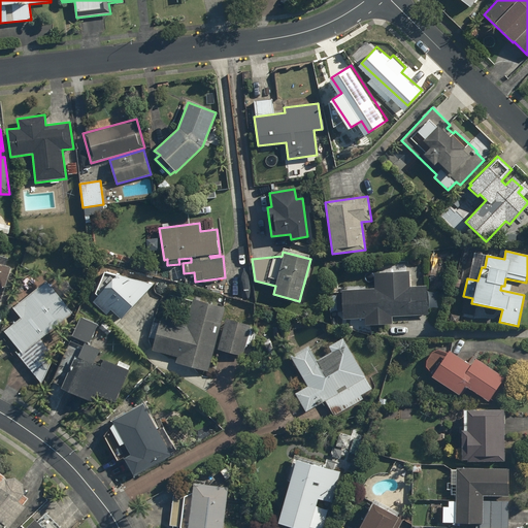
[(0,306),(11,268),(0,264),(0,306)]
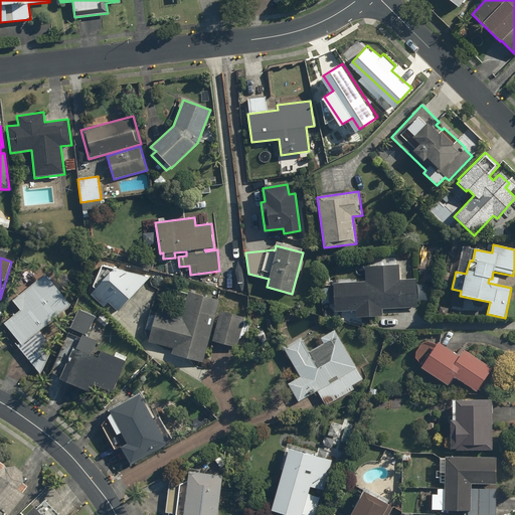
[(355,318),(383,316),(382,310),(418,308),(416,279),(399,280),(398,265),(365,267),(366,281),(334,284),(335,311),(355,310),(355,318)]
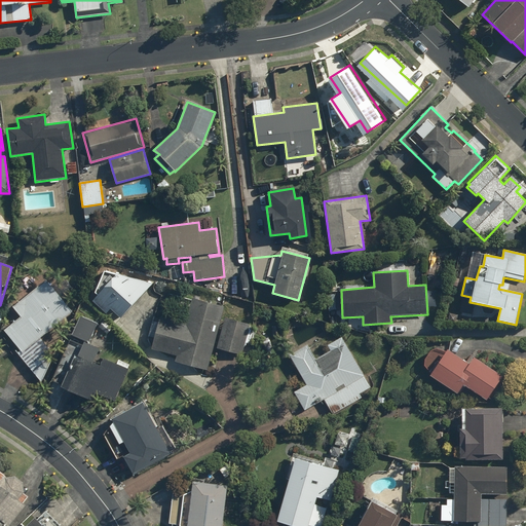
[(110,308),(120,318),(152,284),(117,274),(94,300),(107,312),(110,308)]
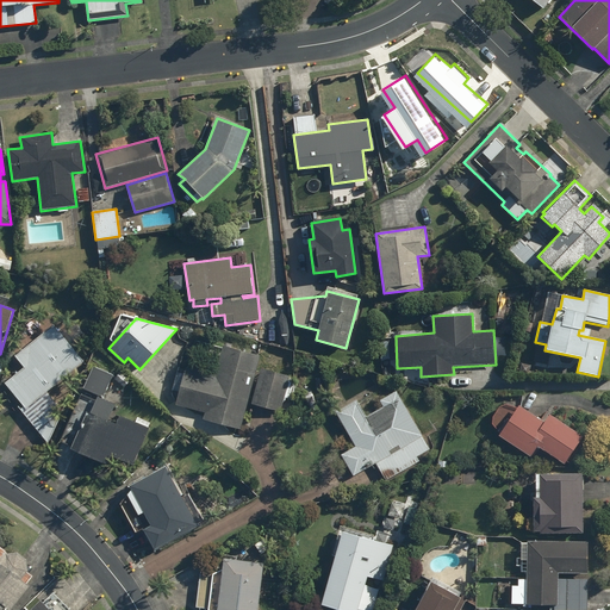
[(22,411),(48,442),(62,410),(47,393),(85,362),(74,349),(87,340),(76,327),(53,324),(16,356),(24,367),(4,384),(24,409),(22,411)]
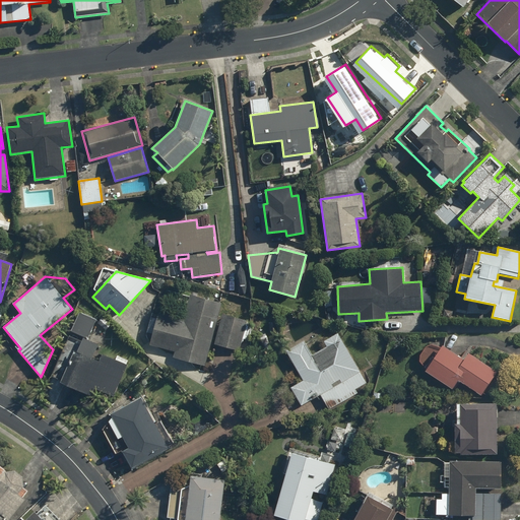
[(173,358),(204,366),(220,303),(190,296),(184,320),(156,313),(148,345),(175,352),(173,358)]
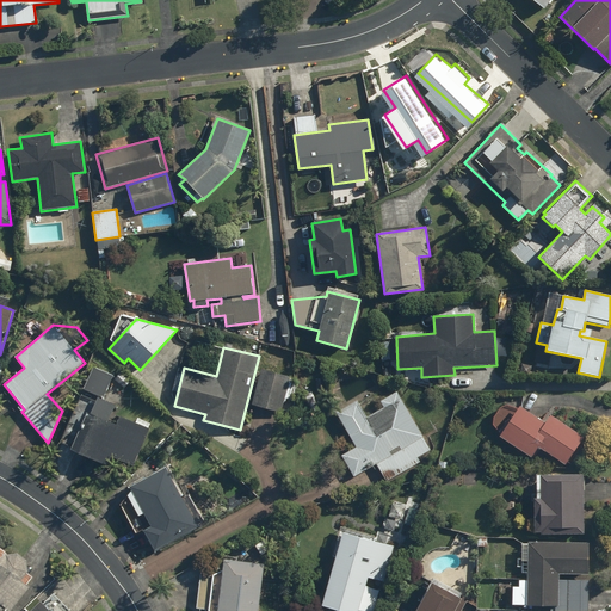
[(84,389),(103,397),(112,375),(93,366),(84,389)]
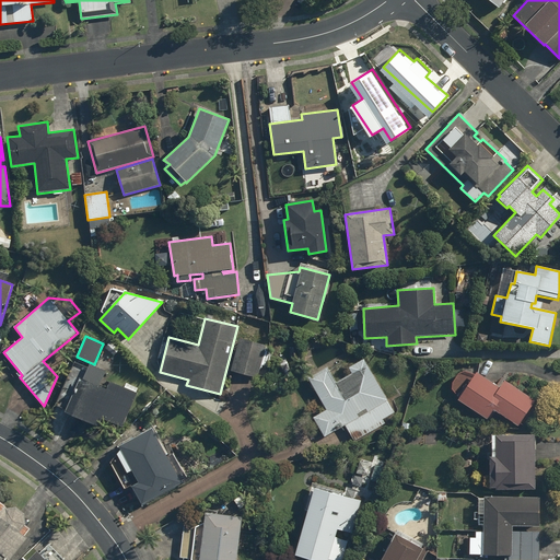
[(266,345),(240,338),(230,371),(257,377),(266,345)]
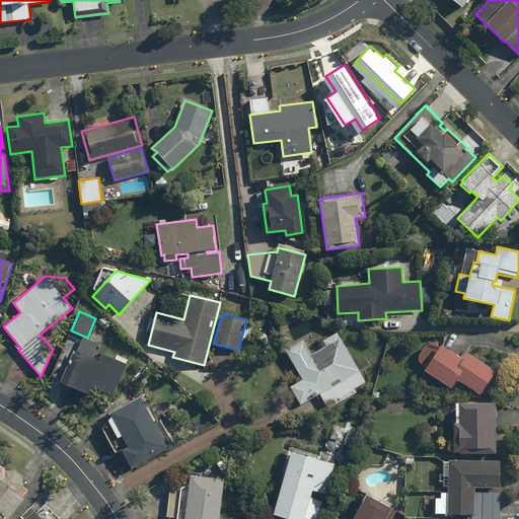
[(328,408),(356,391),(354,388),(366,381),(338,331),(321,341),(324,346),(312,353),(304,338),(284,349),(301,379),(291,385),(301,402),(319,391),(328,408)]
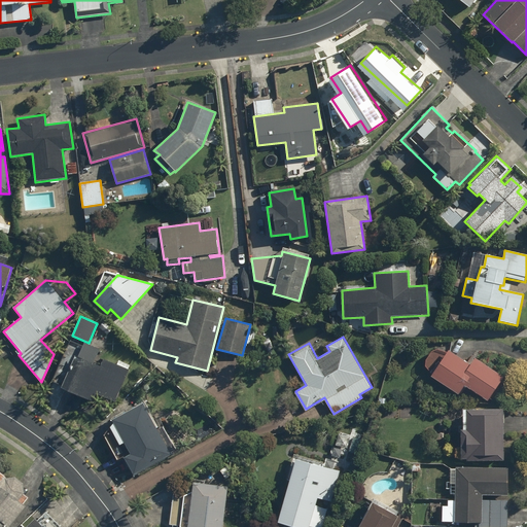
[(62,387),(93,399),(95,394),(115,402),(130,369),(102,357),(99,364),(94,362),(100,349),(84,342),(77,357),(75,356),(62,387)]
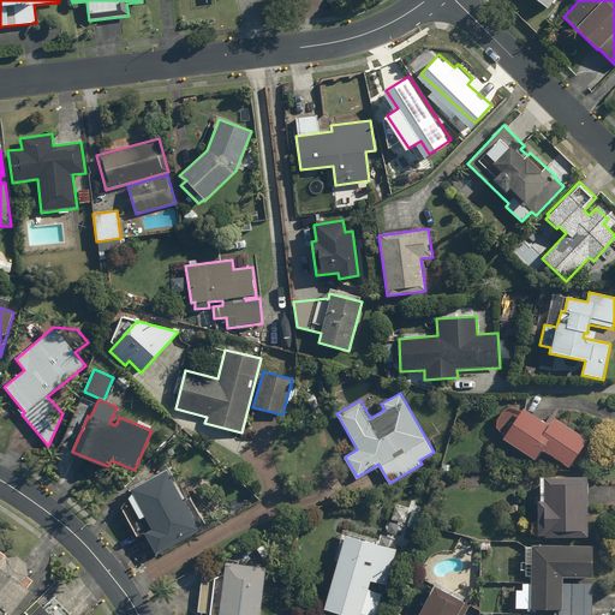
[(542,449),(569,467),(587,440),(553,417),(548,424),(523,407),(502,439),(535,460),(542,449)]
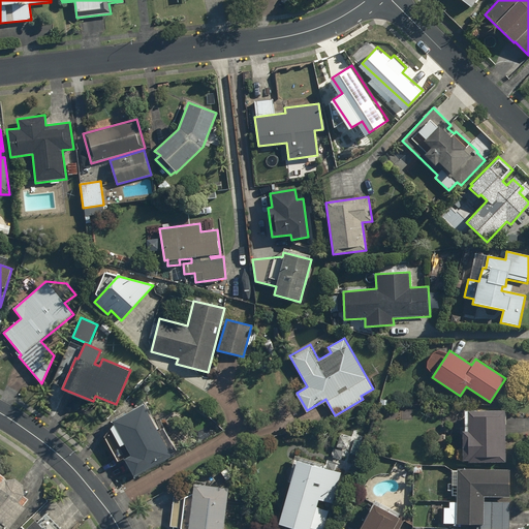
[(163,426),(157,429),(144,405),(114,422),(131,454),(123,458),(134,477),(172,457),(170,454),(177,449),(163,426)]
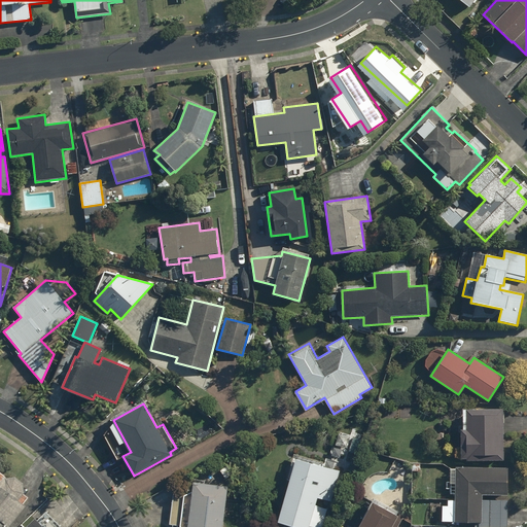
[(466,461),(503,461),(502,409),(465,409),(466,429),(461,429),(461,458),(466,458),(466,461)]
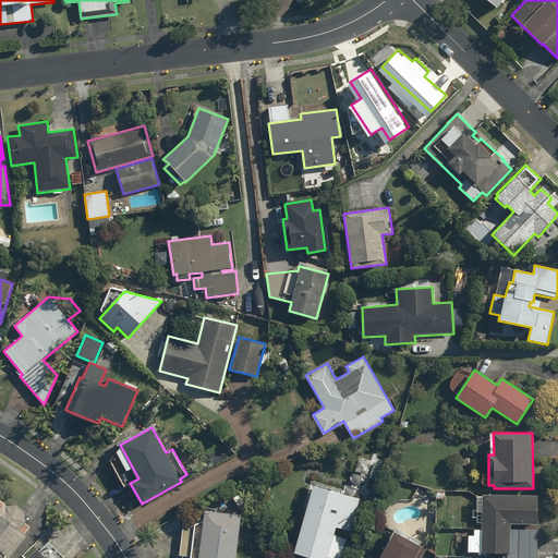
[(326,557),(336,526),(351,531),(361,498),(313,484),(293,552),(314,557),(326,557)]
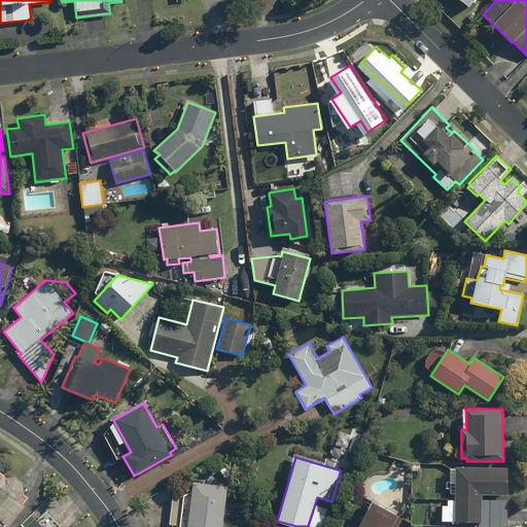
[(478,526),(506,526),(507,501),(482,500),(482,495),(507,495),(507,467),(455,467),(454,523),(479,523),(478,526)]
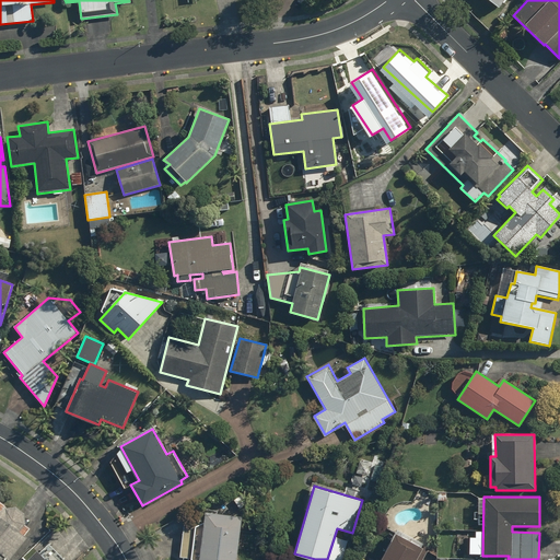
[(4,559),(27,528),(21,524),(25,517),(1,501),(0,502),(0,558),(2,559),(4,559)]
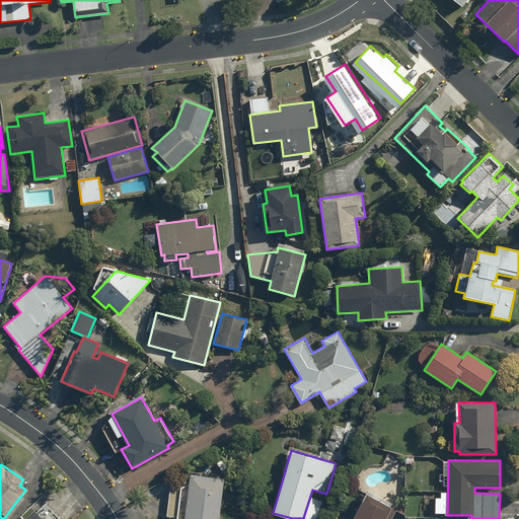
[(220,518),(225,478),(189,474),(183,518),(220,518)]
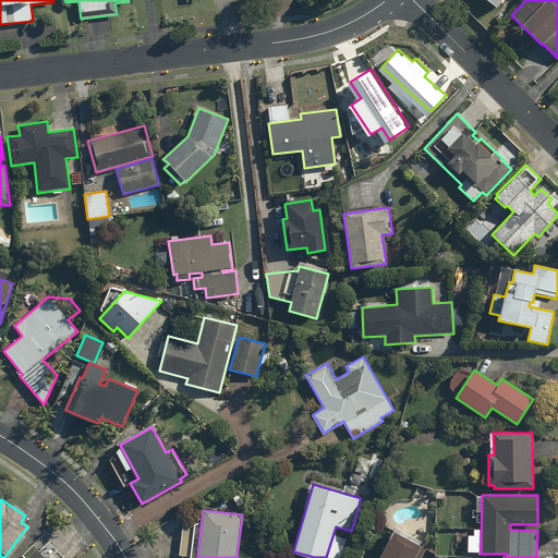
[(416,557),(422,548),(392,532),(377,557),(416,557)]
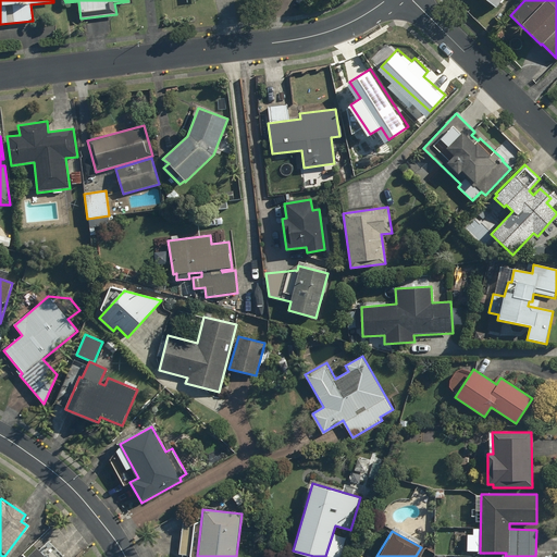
[(46,556),(37,547),(26,556),(46,556)]
